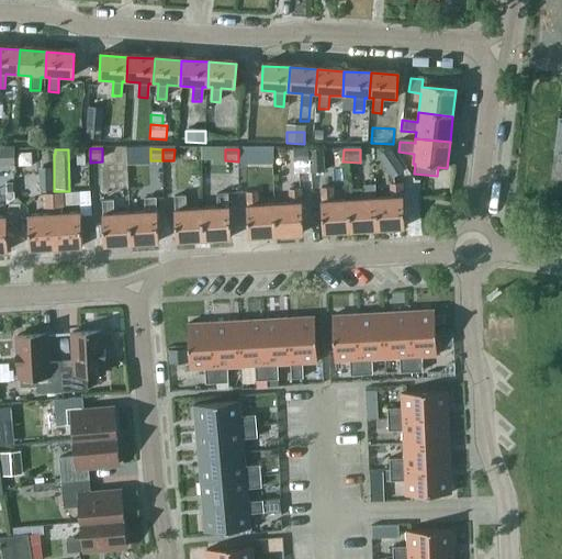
[(404,171),(389,149),(378,157),(392,179),(404,171)]
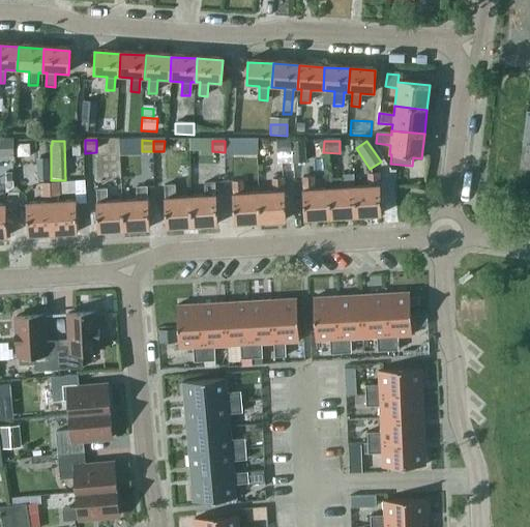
[(276,154),(291,154),(290,142),(276,142),(276,154)]
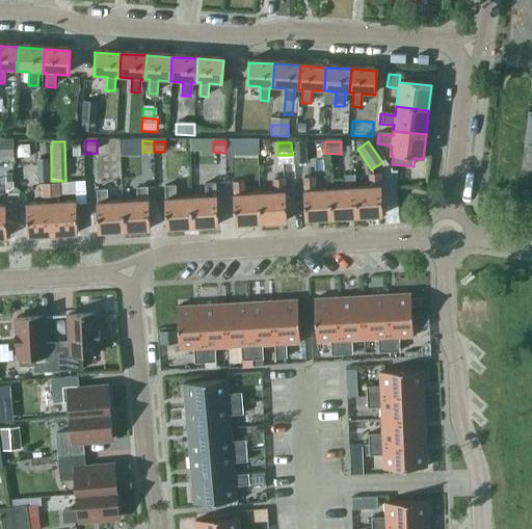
[(292,143),(294,165),(308,164),(307,143),(292,143)]
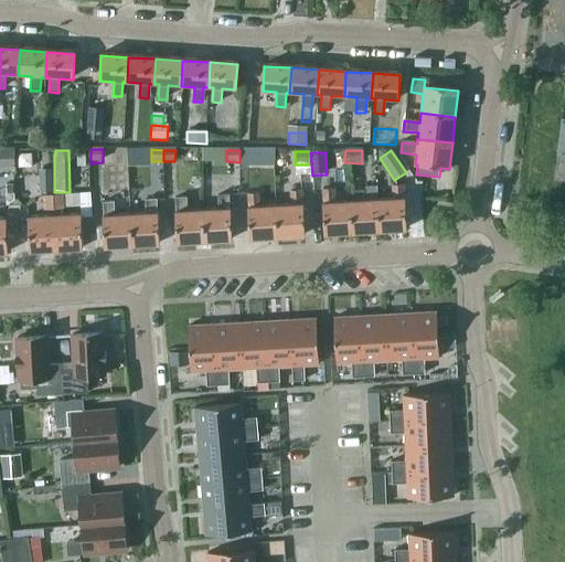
[(40,194),(52,194),(51,171),(39,171),(40,194)]
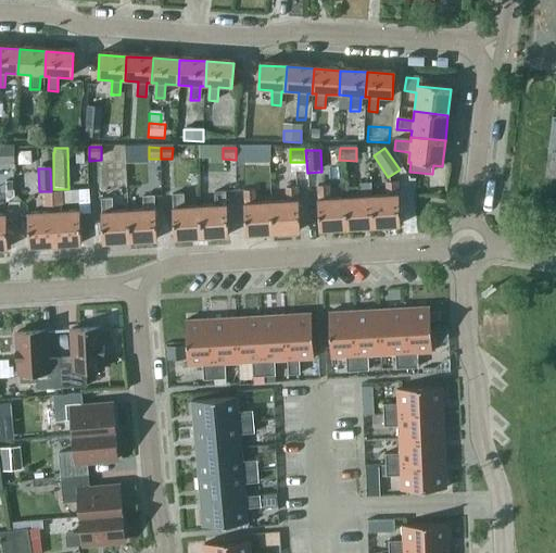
[(386,197),(370,198),(373,229),(400,227),(397,196),(396,196),(396,184),(386,184),(386,197)]
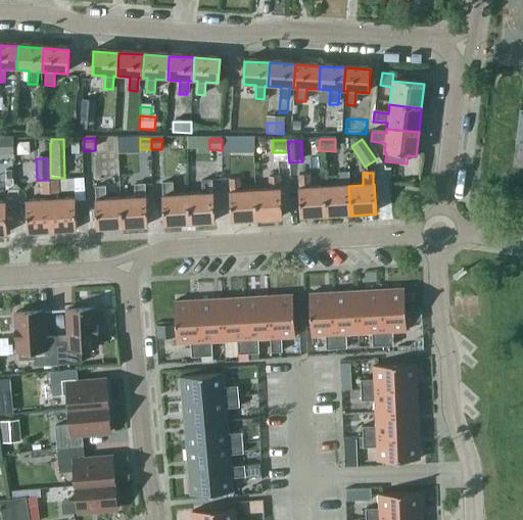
[(339,186),(323,187),(325,217),(350,216),(348,186),(347,174),(338,174),(339,186)]
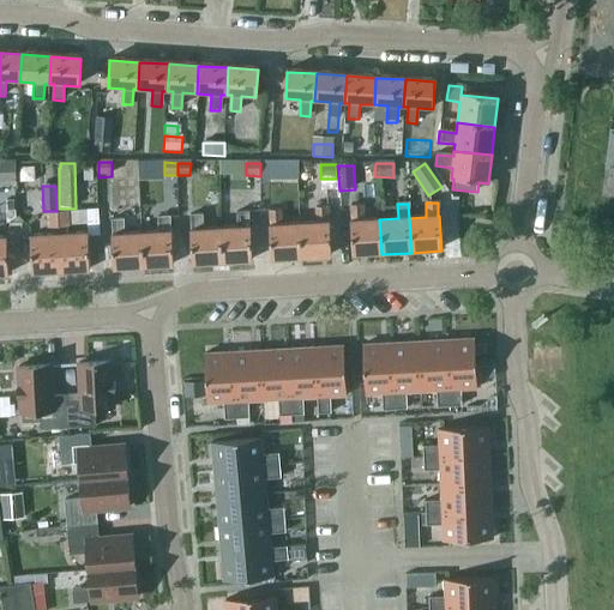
[(353,257),(381,254),(379,219),(362,221),(361,206),(350,207),(351,222),(350,222),(353,257)]
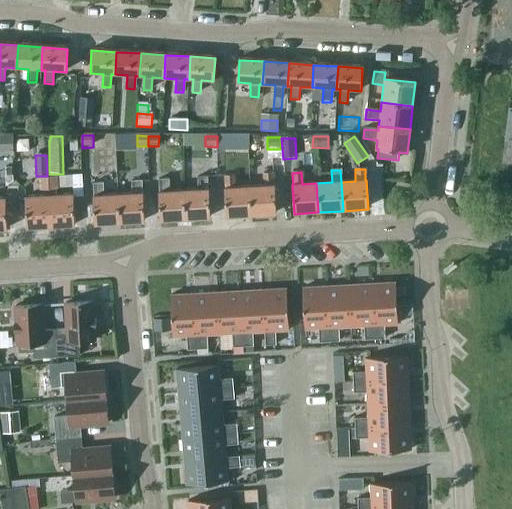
[(251,216),(276,215),(274,185),(273,185),(273,174),(263,175),(264,186),(249,187),(251,216)]
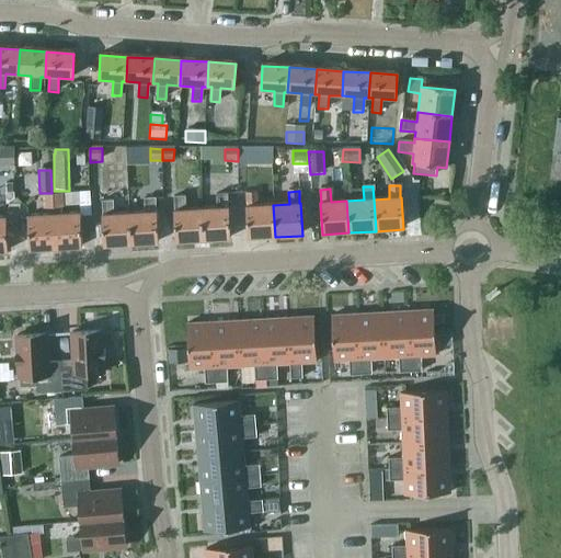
[(89,193),(78,194),(79,207),(79,214),(79,218),(91,217),(89,193)]
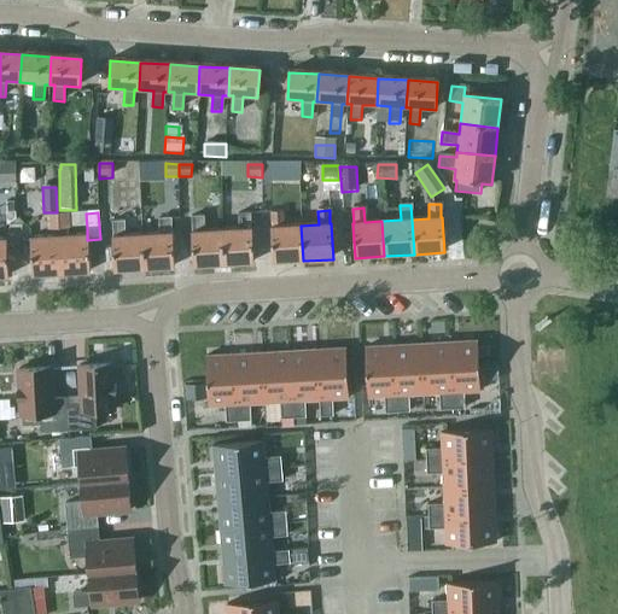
[(273,262),(303,261),(301,226),(284,227),(283,212),(270,214),(272,228),(270,228),(273,262)]
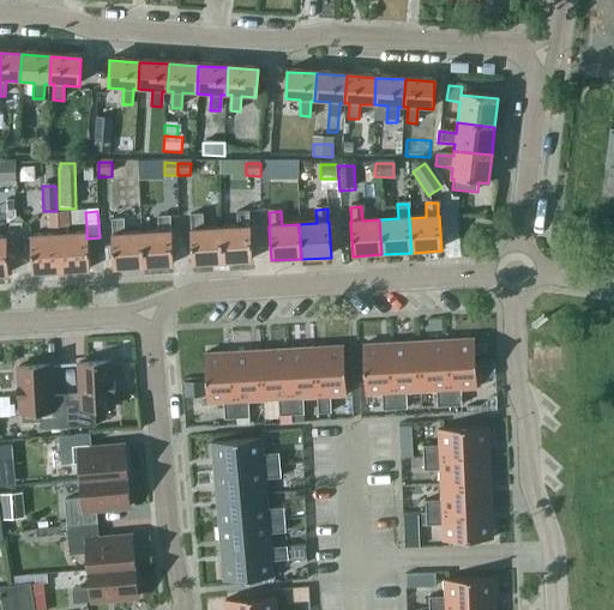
[(68,228),(86,227),(85,212),(67,213),(68,228)]
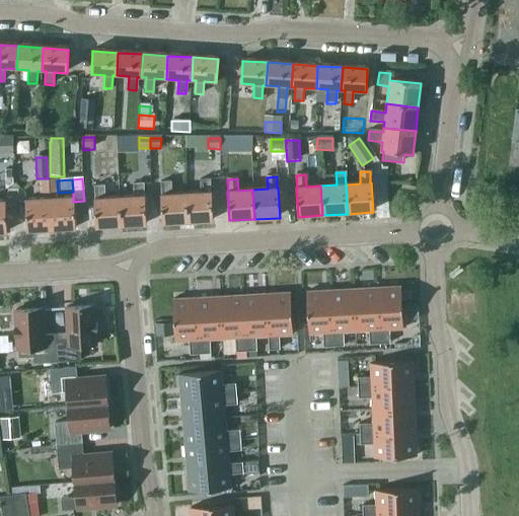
[(52,231),(48,180),(40,181),(40,194),(44,194),(44,200),(25,201),(27,232),(52,231)]
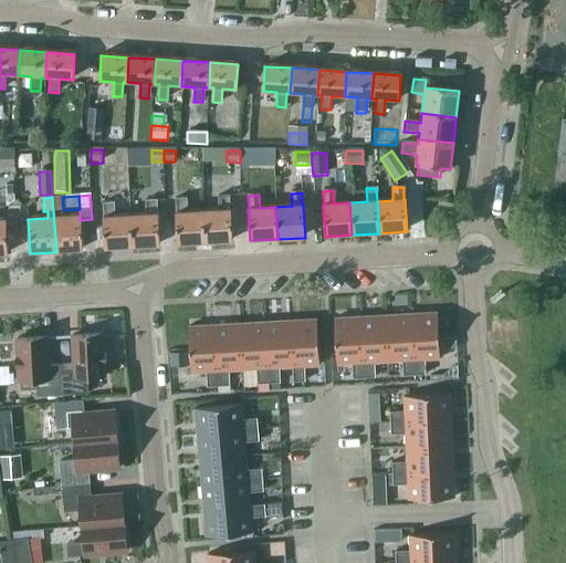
[(62,197),(52,197),(56,252),(82,250),(80,220),(80,216),(60,218),(60,210),(63,210),(62,197)]
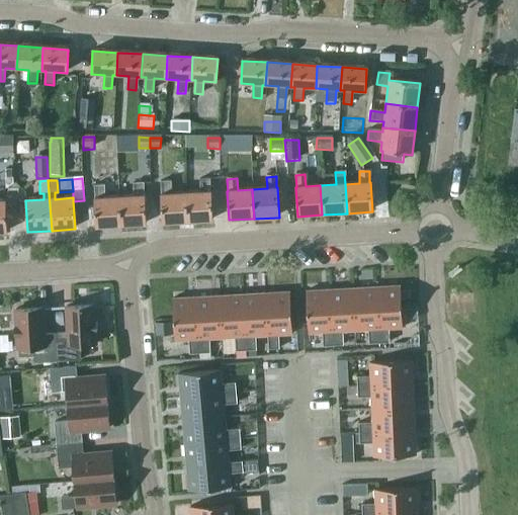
[(200,192),(185,193),(186,223),(212,222),(210,192),(209,192),(208,180),(200,181),(200,192)]
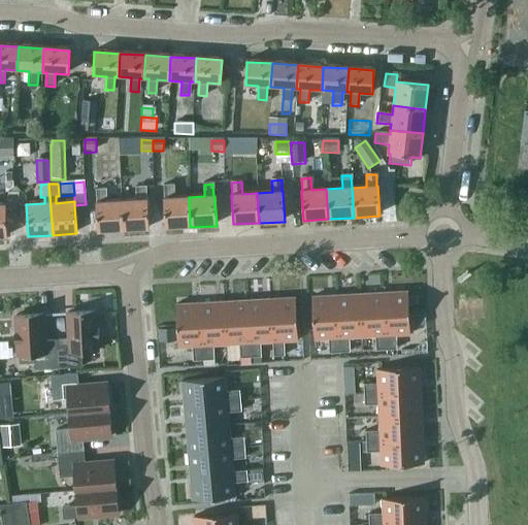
[(165,229),(190,227),(189,197),(173,198),(173,186),(163,187),(164,199),(163,199),(165,229)]
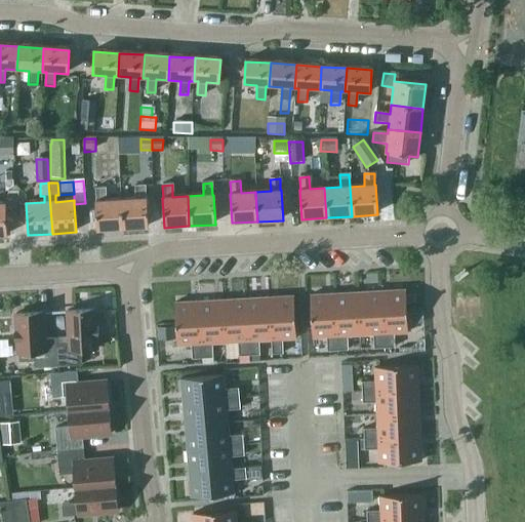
[(135,199),(120,200),(122,230),(148,228),(146,199),(145,199),(145,187),(135,187),(135,199)]
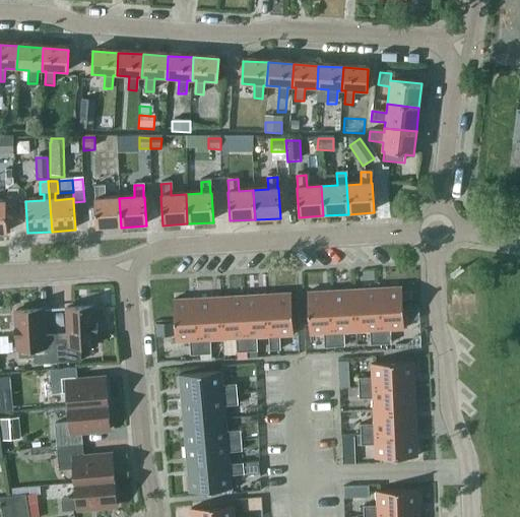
[(95,229),(121,228),(119,198),(104,199),(103,187),(94,188),(95,199),(94,199),(95,229)]
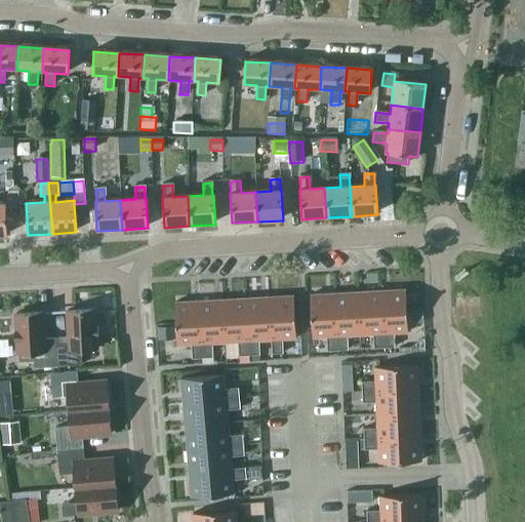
[(395,349),(394,334),(408,333),(405,291),(381,292),(385,349),(395,349)]
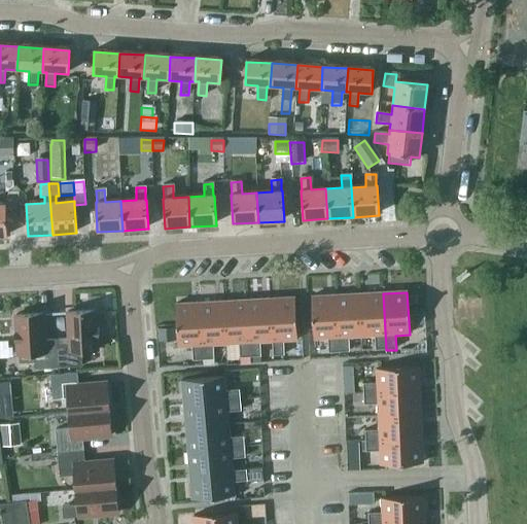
[(375,337),(376,351),(386,350),(383,293),(359,295),(361,338),(375,337)]
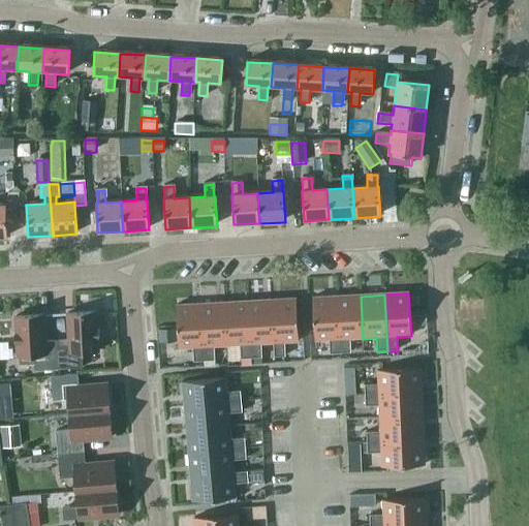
[(337,298),(340,354),(350,353),(350,340),(363,339),(361,297),(337,298)]
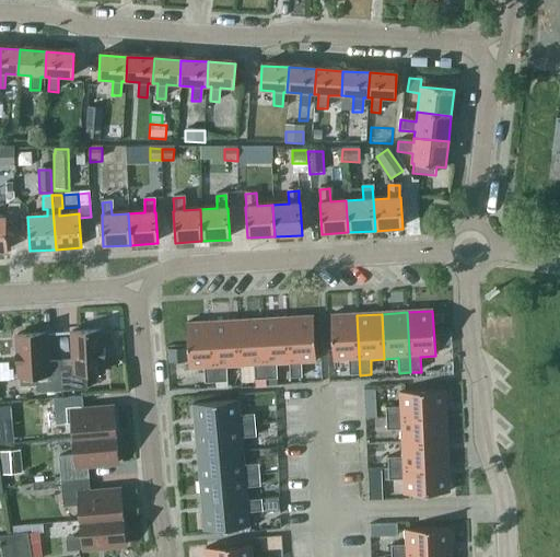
[(349,376),(360,375),(357,315),(330,316),(334,362),(348,361),(349,376)]
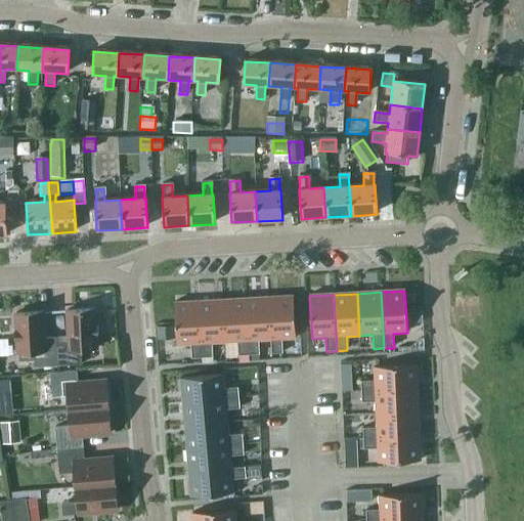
[(270,341),(271,355),(282,354),(281,340),(296,340),(293,297),(269,298),(271,341),(270,341)]
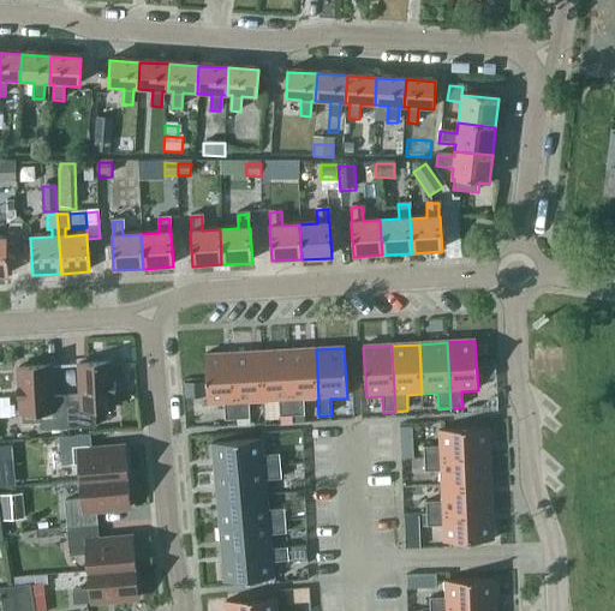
[(318,400),(316,349),(288,352),(292,418),(304,417),(303,401),(317,400),(318,400)]
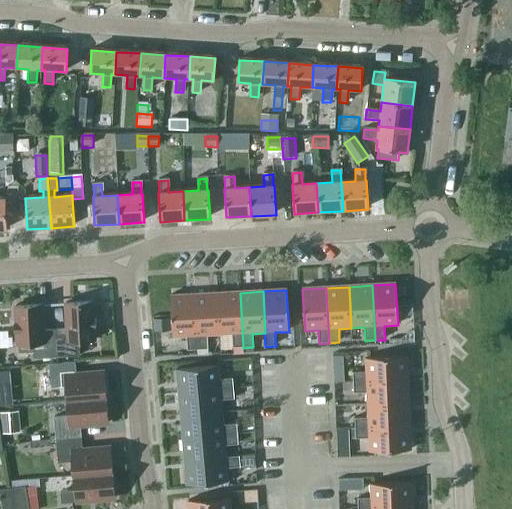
[(233,348),(243,348),(240,293),(217,294),(219,335),(232,335),(233,348)]
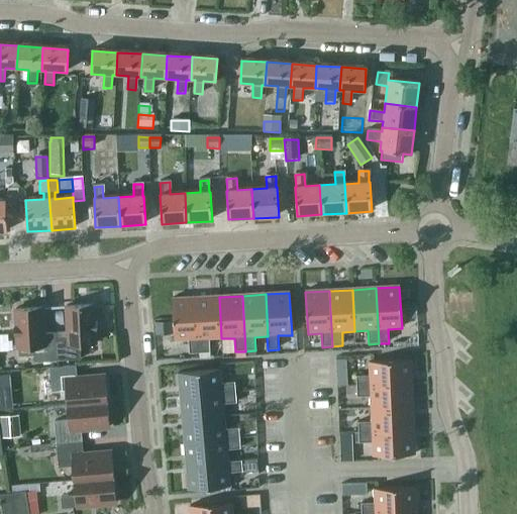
[(221,338),(219,297),(196,298),(199,353),(210,353),(209,339),(221,338)]
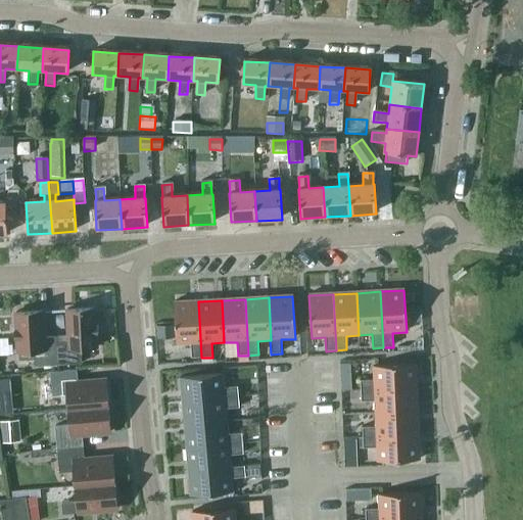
[(190,344),(191,359),(201,358),(198,301),(174,303),(177,345),(190,344)]
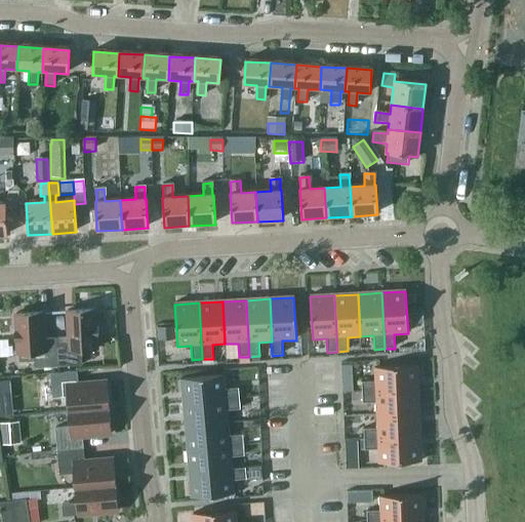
[(69,339),(56,340),(57,368),(81,367),(81,352),(96,351),(95,337),(97,337),(97,328),(95,328),(94,311),(67,313),(69,339)]
